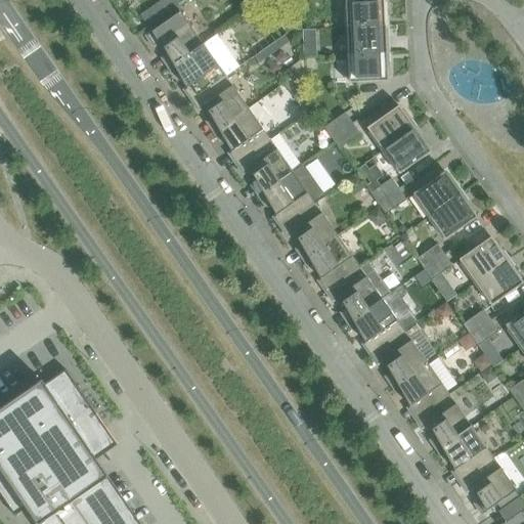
[(386,20),(385,0),(345,0),(347,23),(386,20)]
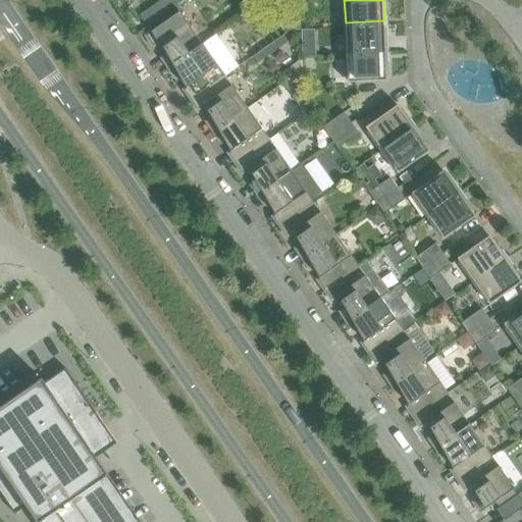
[(300,20),(299,11),(281,13),(282,21),(300,20)]
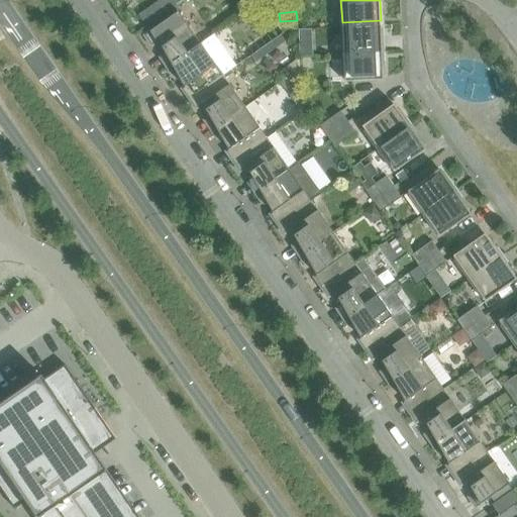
[(201,43),(179,12),(144,36),(151,46),(157,43),(170,66),(201,43)]
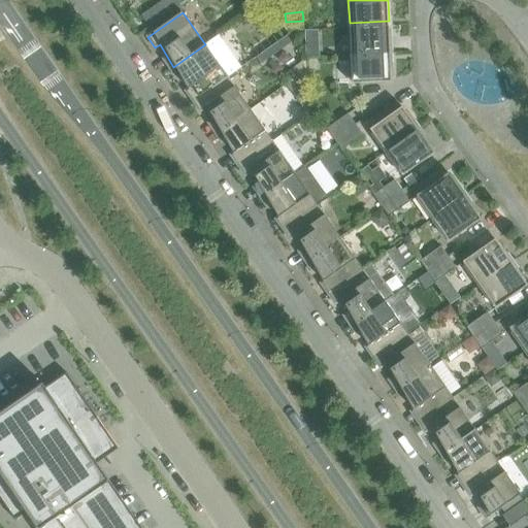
[(304,30),(303,21),(286,22),(287,31),(304,30)]
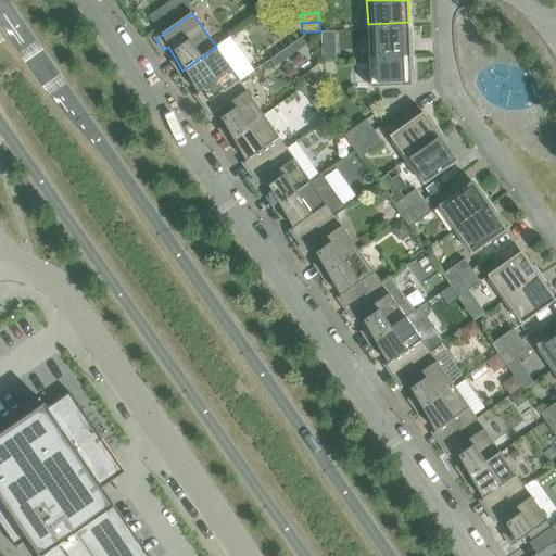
[(411,51),(409,28),(409,22),(368,24),(369,53),(411,51)]
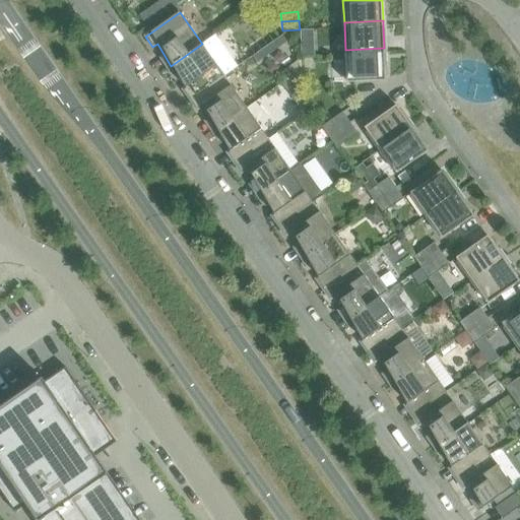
[(224,75),(237,66),(215,35),(202,44),(171,66),(168,68),(174,77),(178,74),(187,88),(194,83),(201,92),(224,75)]
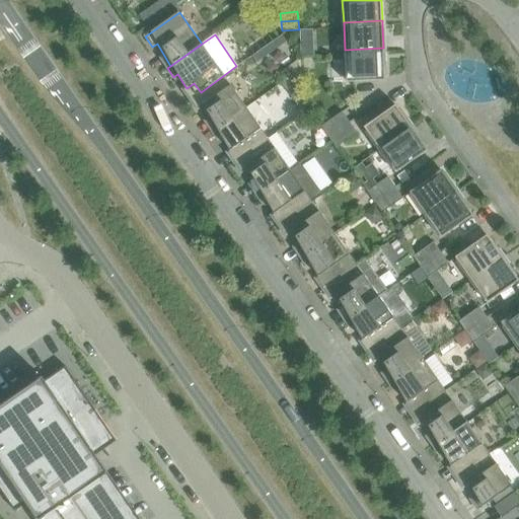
[(314,48),(301,48),(301,57),(309,57),(314,56),(314,48)]
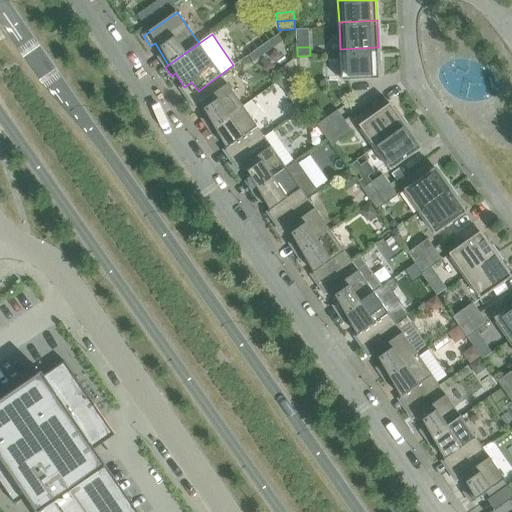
[(380,80),(379,52),(378,47),(340,49),(341,82),(380,80)]
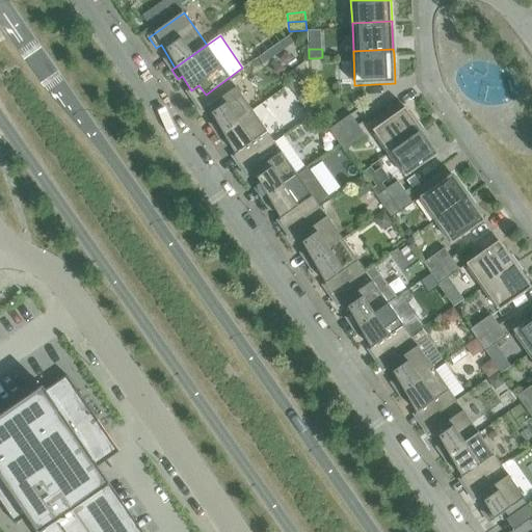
[(269,51),(259,58),(263,64),(274,57),(269,51)]
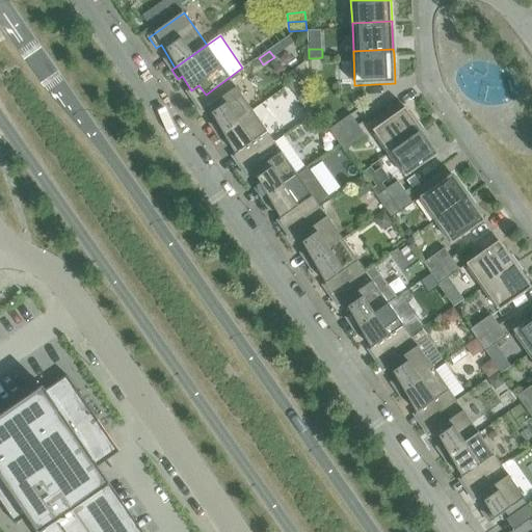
[(291,82),(301,75),(296,69),(287,76),(291,82)]
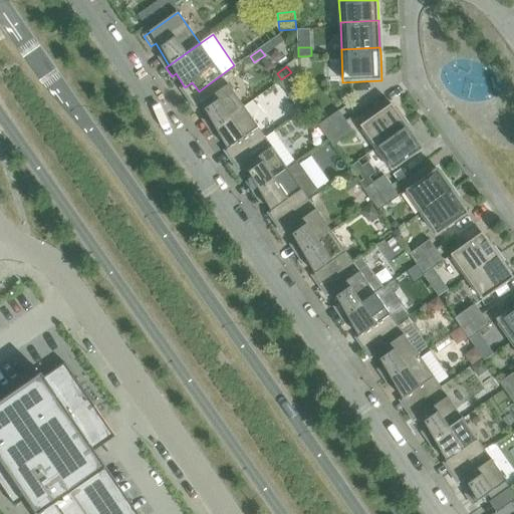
[(243,106),(222,74),(199,91),(188,98),(195,108),(200,105),(213,127),(243,106)]
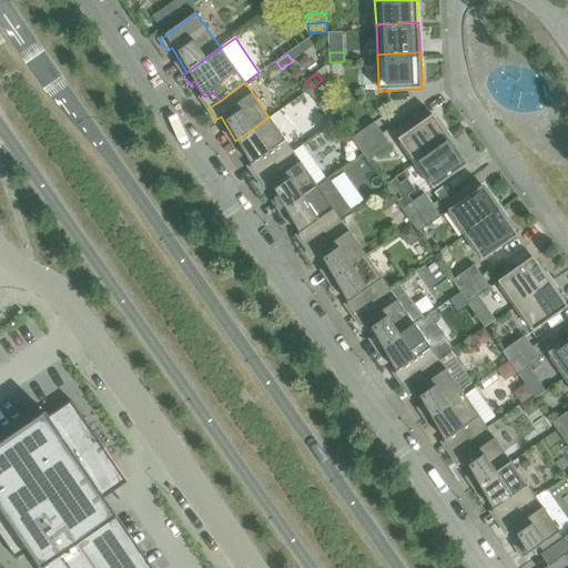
[(338,120),(333,112),(331,109),(322,114),(330,127),(338,120)]
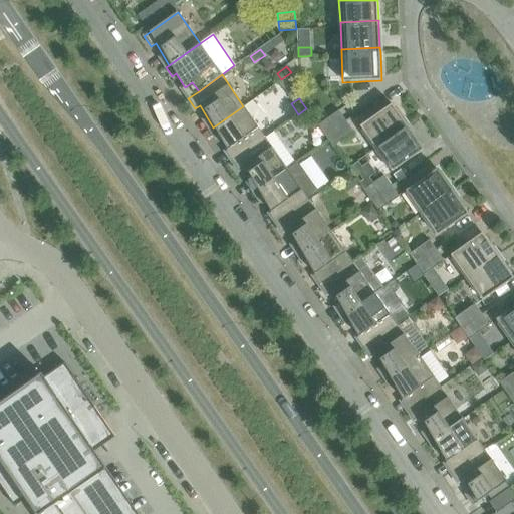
[(408,126),(392,104),(360,126),(376,149),(408,126)]
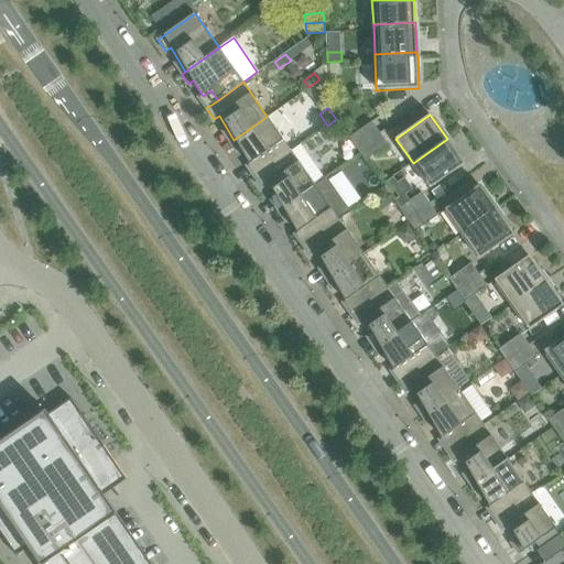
[(291,151),(267,117),(234,140),(230,142),(237,152),(241,149),(250,164),(259,159),(266,169),(291,151)]
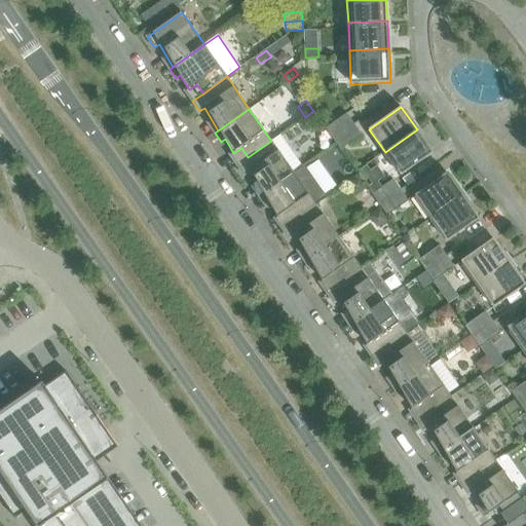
[(334,139),(354,124),(347,114),(326,128),(334,139)]
